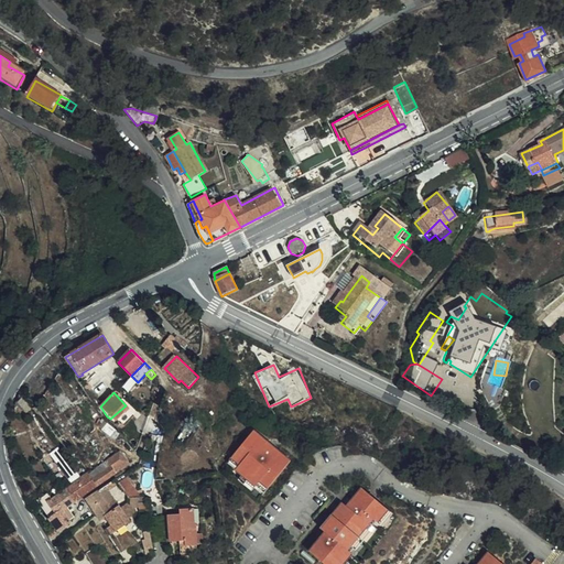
[(127,422),(136,410),(131,405),(121,418),(127,422)]
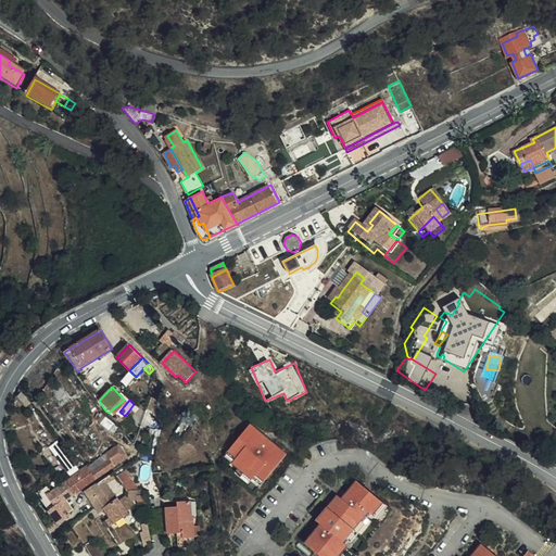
[(159,429),(149,426),(146,436),(155,438),(159,429)]
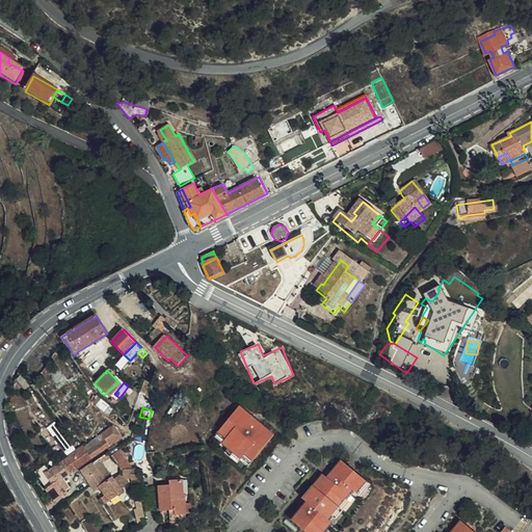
[(242,408),(224,428),(233,435),(230,440),(236,445),(248,456),(253,452),(260,458),(276,439),(262,426),(253,437),(247,444),(242,439),(247,432),(257,422),(242,408)]
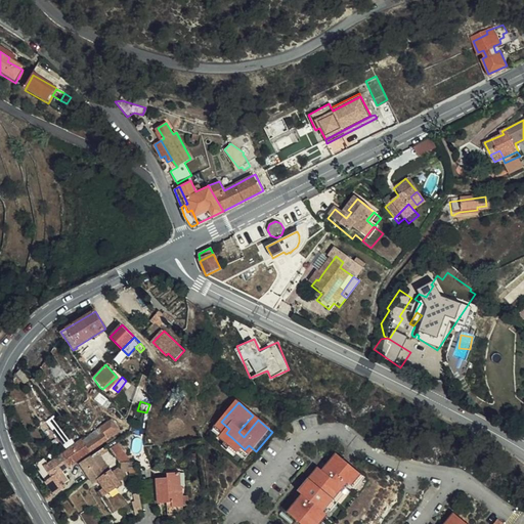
[(113,420),(98,431),(87,439),(85,440),(90,452),(108,439),(107,438),(120,429),(113,420)]
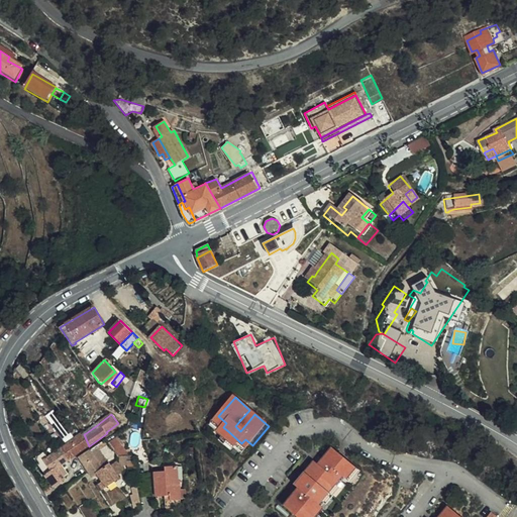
[(78,437),(61,416),(54,421),(70,442),(78,437)]
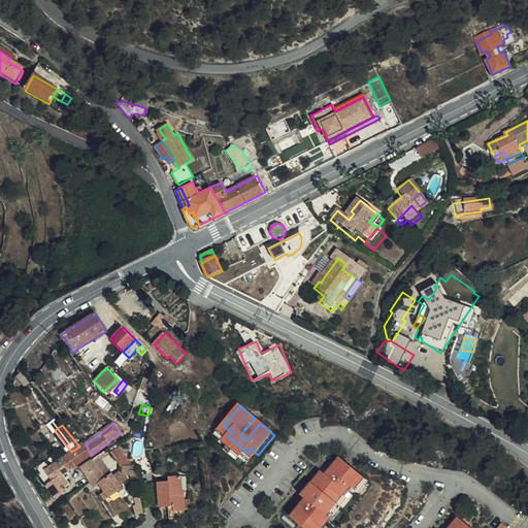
[(223,425),(220,429),(228,436),(231,432),(223,425)]
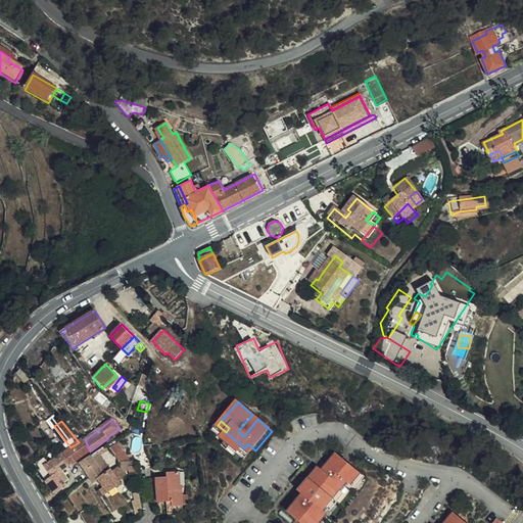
[(248,430),(243,425),(238,431),(243,436),(248,430)]
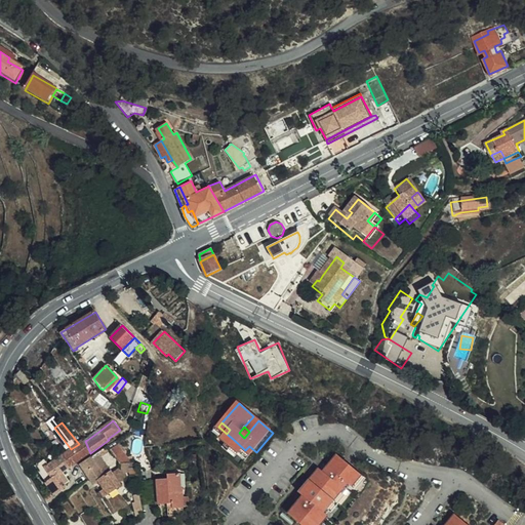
[(245,450),(233,439),(231,441),(235,445),(233,446),(241,454),(245,450)]
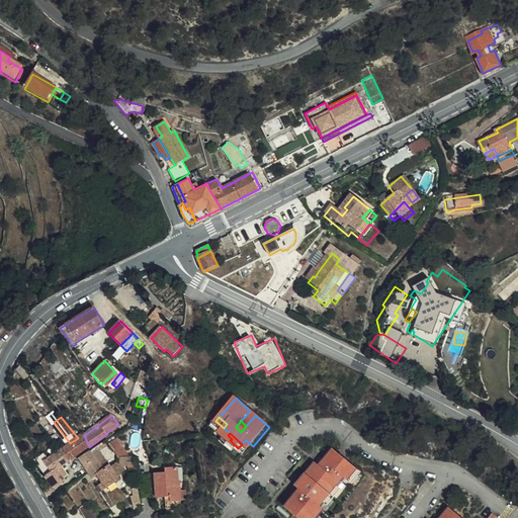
[(89,447),(84,435),(83,434),(78,438),(70,443),(60,450),(69,461),(89,447)]
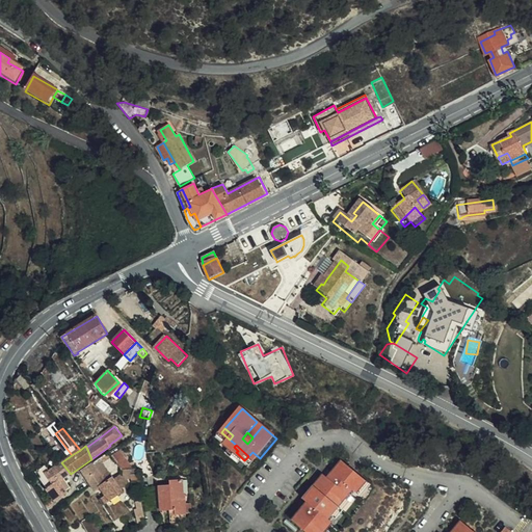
[(110,452),(101,458),(104,462),(112,455),(110,452)]
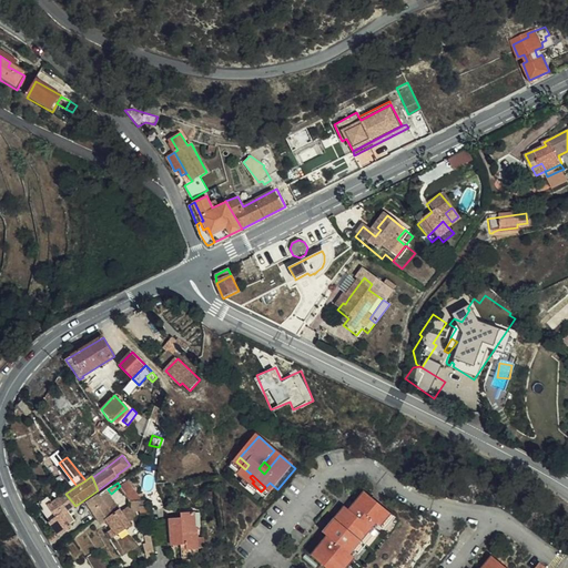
[(270,483),(265,487),(274,494),(277,489),(270,483)]
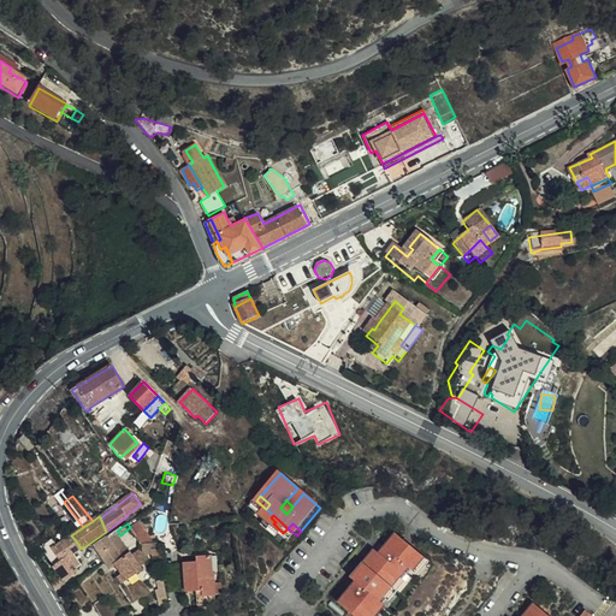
[(95,548),(111,569),(116,566),(122,575),(126,581),(142,570),(138,567),(132,557),(130,554),(128,555),(123,549),(126,546),(117,532),(95,548)]
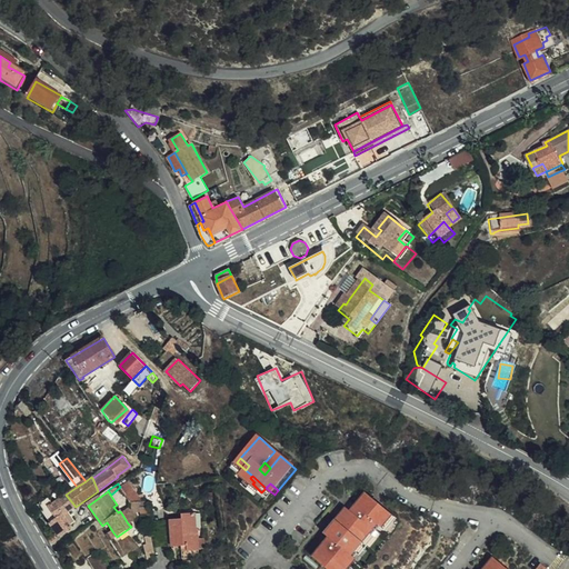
[(53,503),(48,496),(38,503),(51,522),(58,518),(58,519),(63,516),(76,507),(66,495),(53,503)]
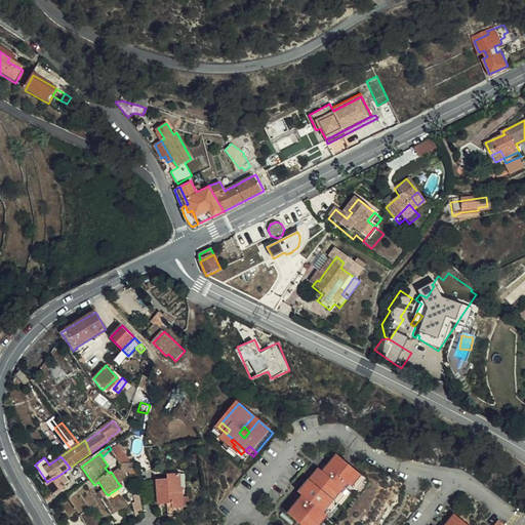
[(340,456),(331,469),(338,475),(341,477),(337,482),(334,480),(323,470),(298,499),(303,503),(292,516),(303,524),(324,524),(325,524),(331,517),(330,516),(327,514),(351,485),(353,486),(355,488),(364,477),(340,456)]
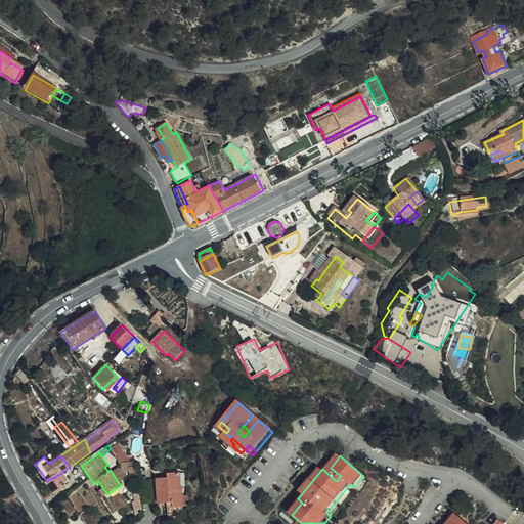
[(129,461),(122,462),(126,470),(131,470),(129,461)]
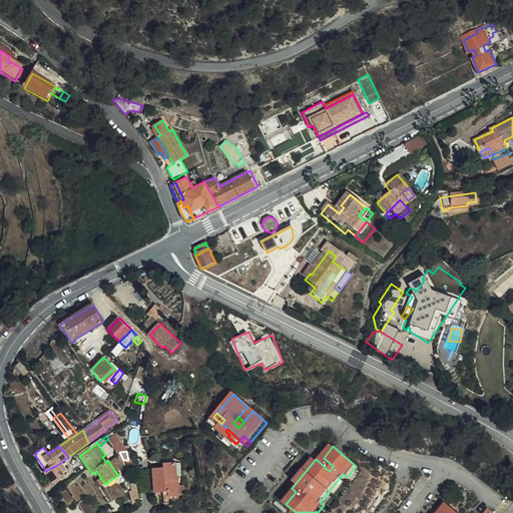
[(118,459),(110,464),(115,472),(123,466),(118,459)]
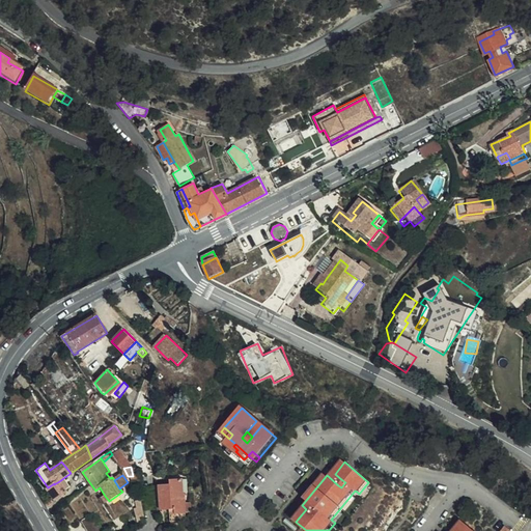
[(162,512),(164,512),(186,503),(186,494),(184,493),(183,480),(171,480),(171,485),(161,485),(162,512)]
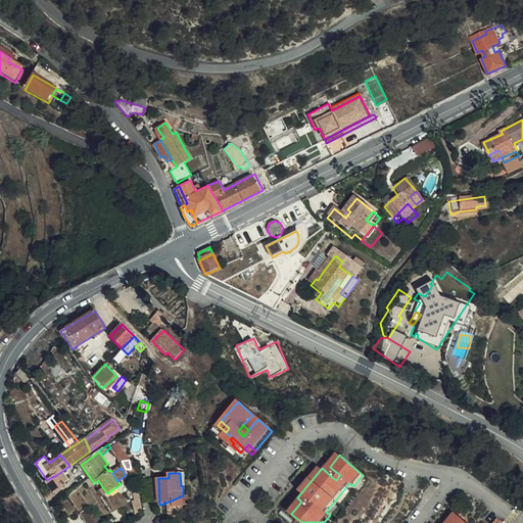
[(46,480),(55,493),(66,484),(58,474),(53,477),(53,476),(47,480),(46,480)]
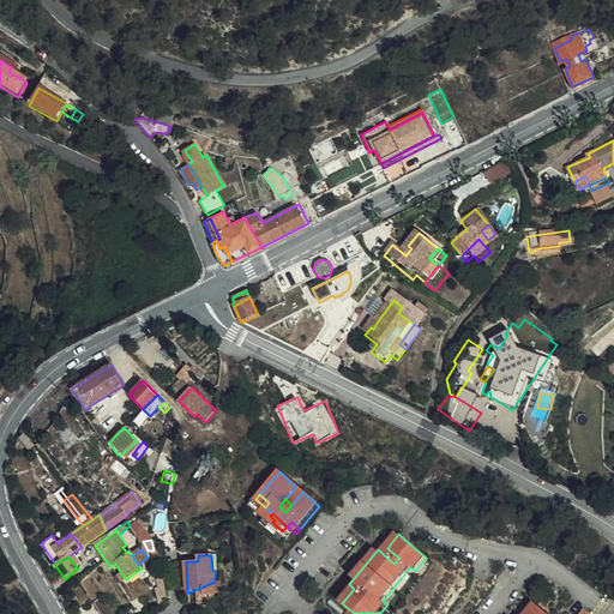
[(404,579),(413,569),(410,567),(383,601),(386,603),(389,600),(391,601),(408,582),(404,579)]
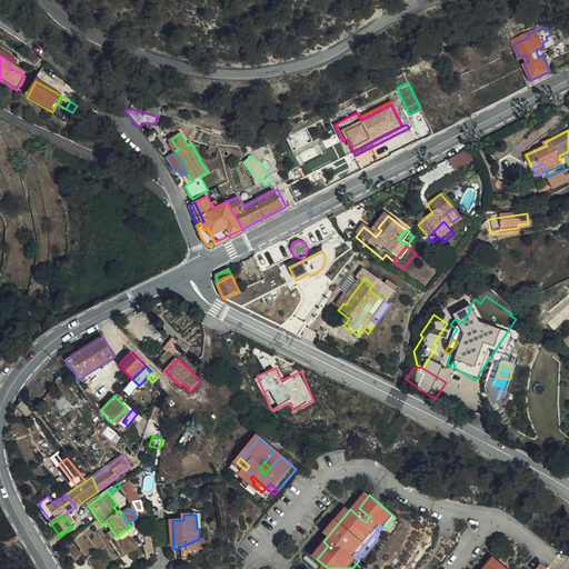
[(199,539),(176,549),(183,549),(183,558),(188,558),(188,563),(197,563),(197,558),(199,558),(199,539)]
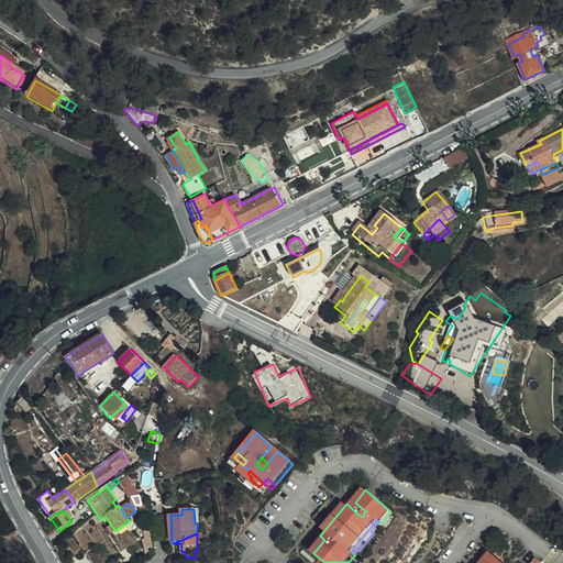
[(92,554),(89,556),(94,562),(113,562),(105,548),(92,554)]
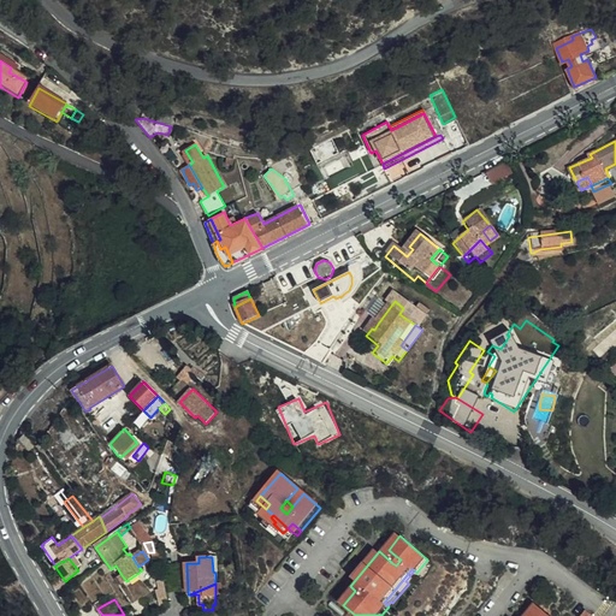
[(550,615),(537,604),(526,615),(550,615)]
